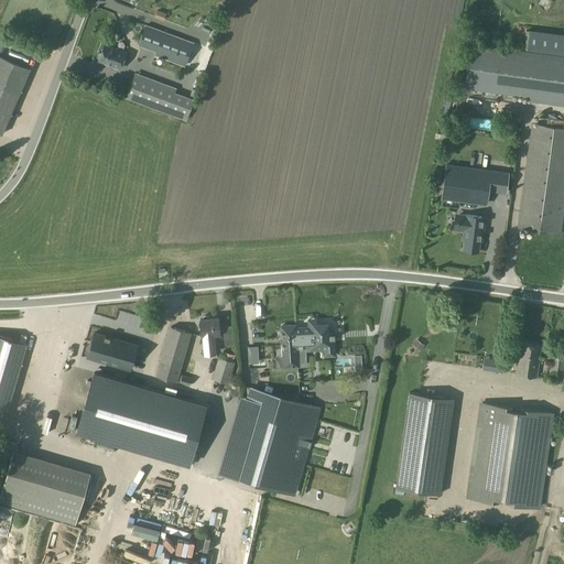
[(163,21),(166,13),(158,10),(154,17),(163,21)]
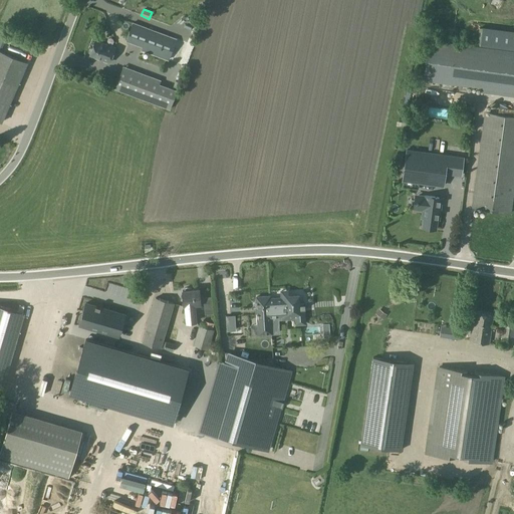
[(168,60),(176,39),(133,23),(126,38),(144,45),(142,50),(168,60)]
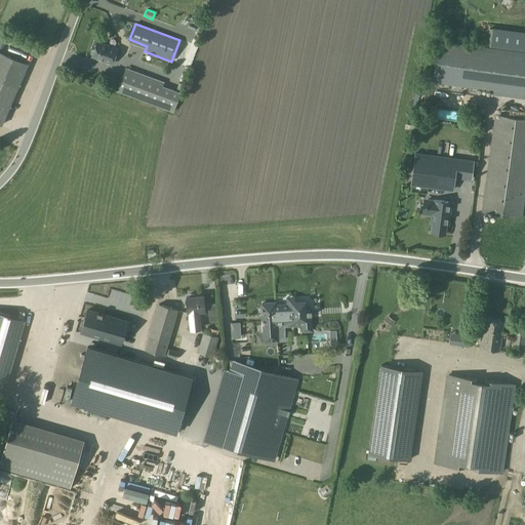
[(0,123),(1,125),(28,64),(0,51),(0,50),(5,38),(0,36),(0,123)]
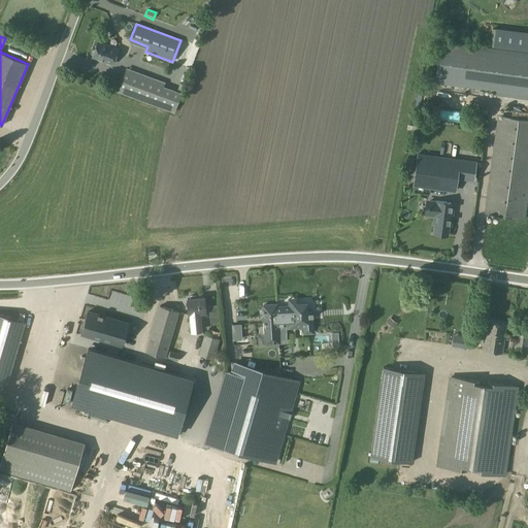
[(527,52),(440,40),(435,81),(527,94),(527,52)]
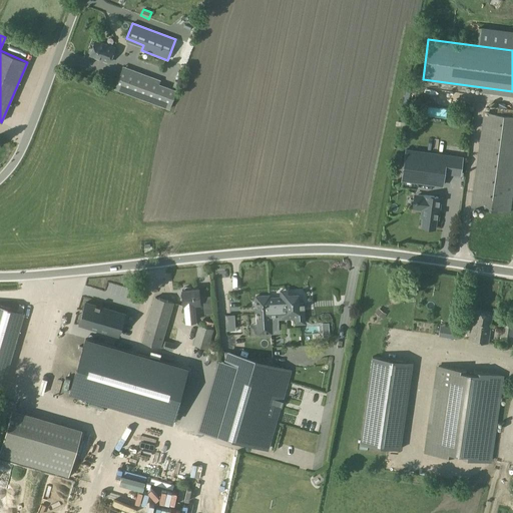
[(106,61),(111,47),(95,40),(92,47),(90,48),(89,51),(90,53),(89,54),(106,61)]
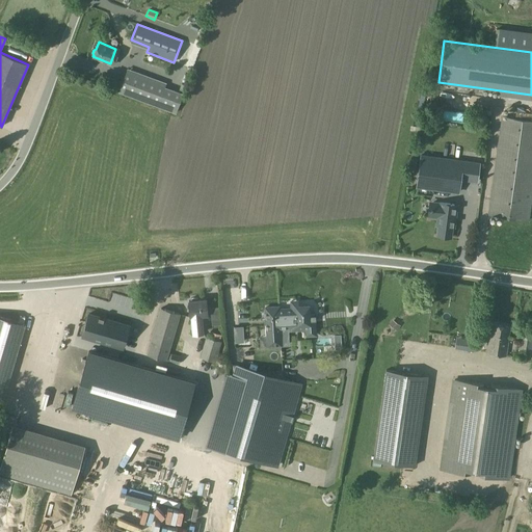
[(164,87),(165,83),(137,73),(132,88),(122,85),(118,91),(176,113),(182,95),(164,87)]
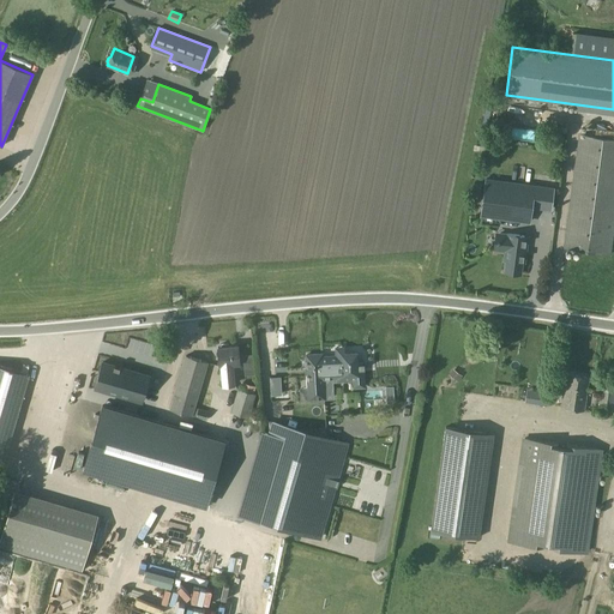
[(564,247),(613,252),(613,139),(579,134),(564,247)]
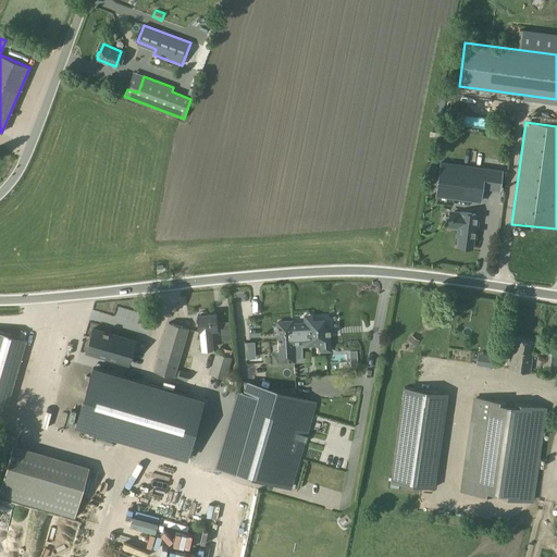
[(441,163),(436,195),(480,201),(484,169),(441,163)]
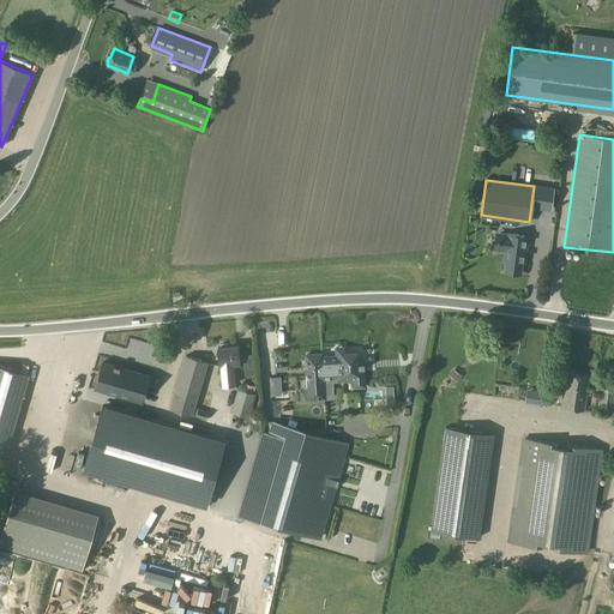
[(521,272),(522,262),(524,262),(527,242),(524,241),(524,235),(507,233),(507,234),(500,233),(499,239),(498,239),(498,242),(499,242),(498,252),(505,253),(505,250),(507,250),(505,271),(521,272)]
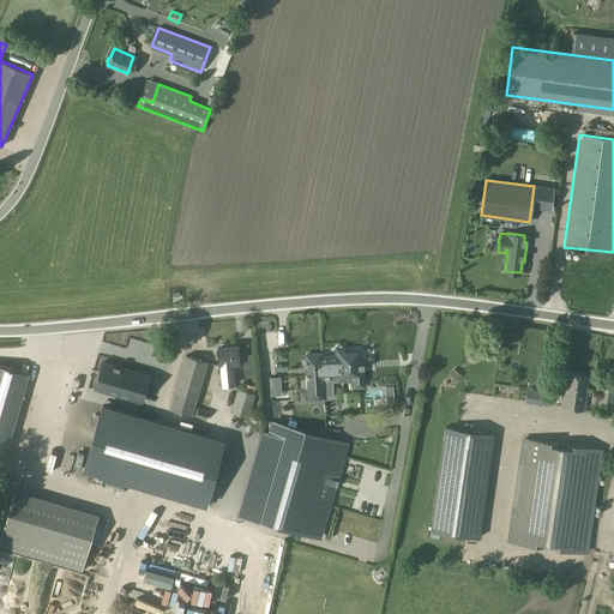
[(233,363),(239,362),(238,345),(218,347),(220,365),(221,365),(222,384),(234,384),(233,363)]
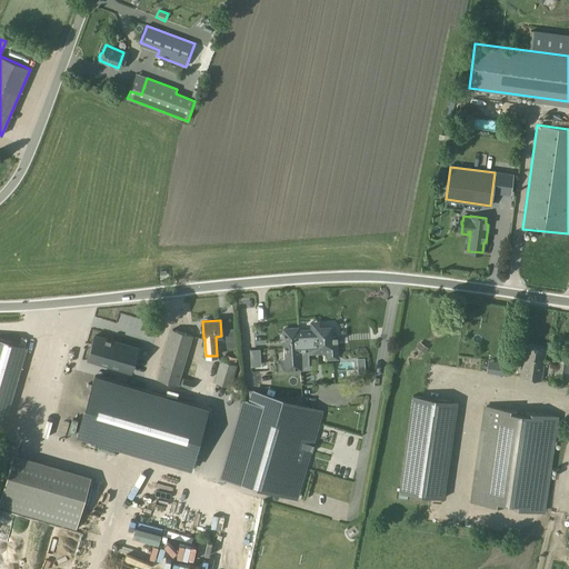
[(300,350),(313,349),(313,352),(329,351),(329,358),(338,357),(337,342),(332,343),(331,326),(319,327),(318,320),(309,321),(310,330),(299,330),(298,330),(300,350)]
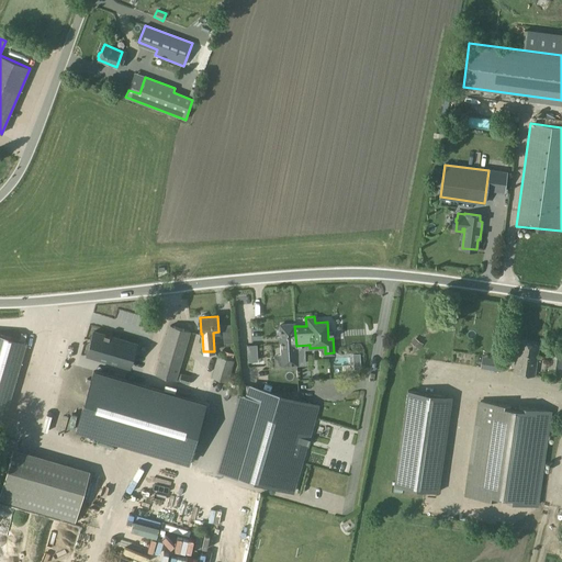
[(294,326),(295,326),(295,324),(281,325),(283,364),(298,364),(296,353),(296,346),(294,326)]
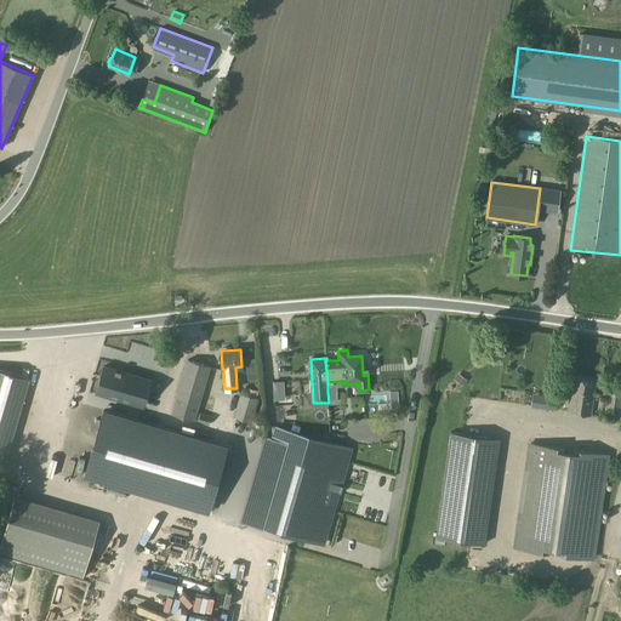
[(187,359),(171,414),(205,425),(209,425),(212,416),(201,412),(199,419),(195,419),(211,365),(187,359)]
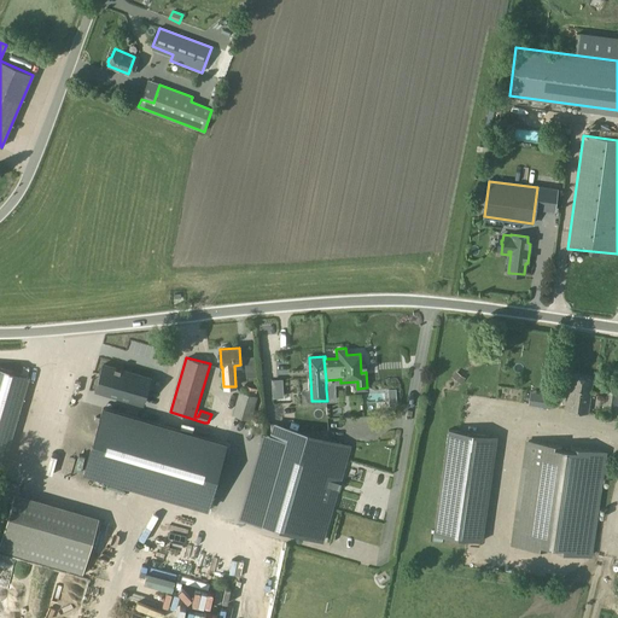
[(94,359),(86,384),(134,400),(141,372),(94,359)]
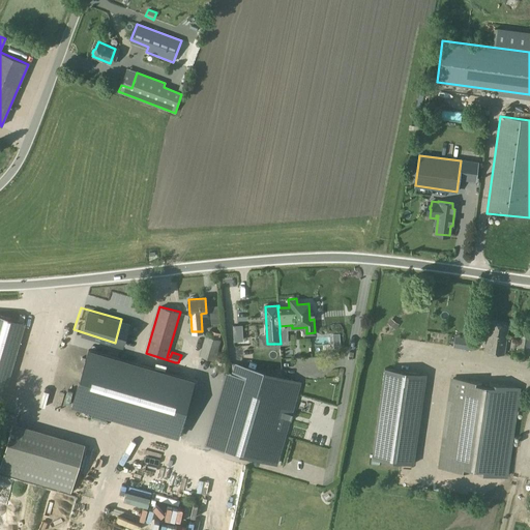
[(0,396),(3,398),(25,322),(0,315),(0,396)]
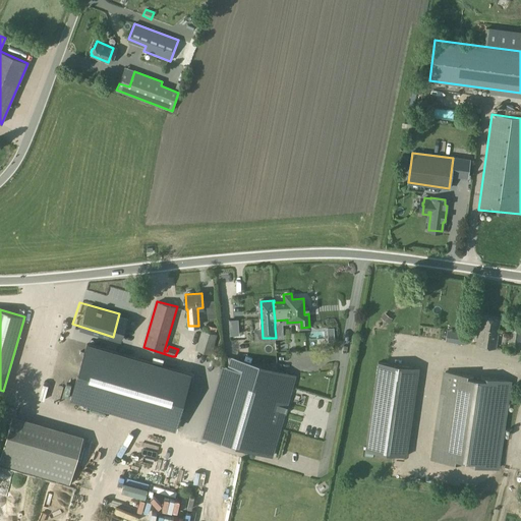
[(230,336),(239,335),(238,320),(229,320),(230,336)]
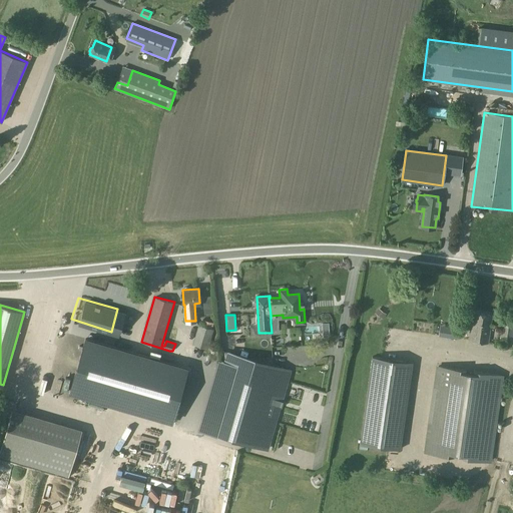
[(207,350),(215,324),(201,319),(199,326),(197,325),(191,345),(207,350)]
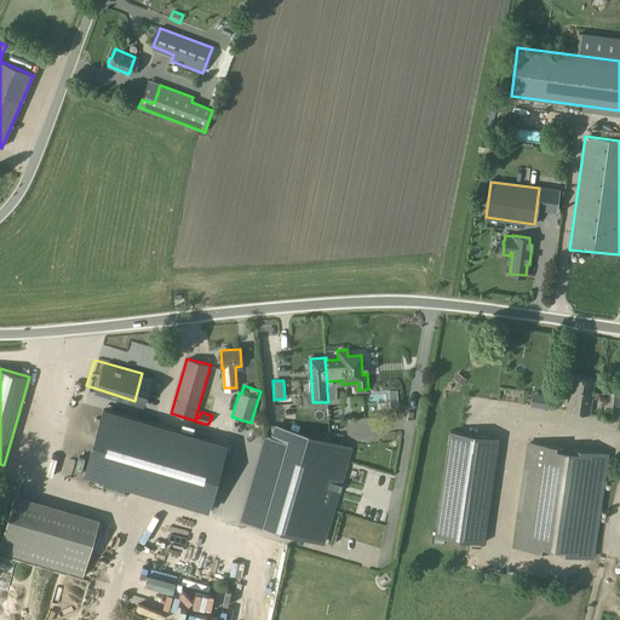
[(103,409),(84,474),(208,510),(227,446),(109,411),(103,409)]
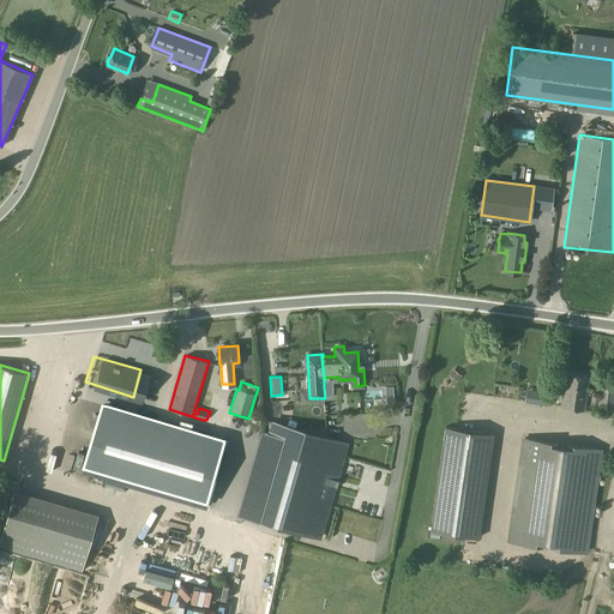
[(246,516),(319,537),(347,441),(274,420),(246,516)]
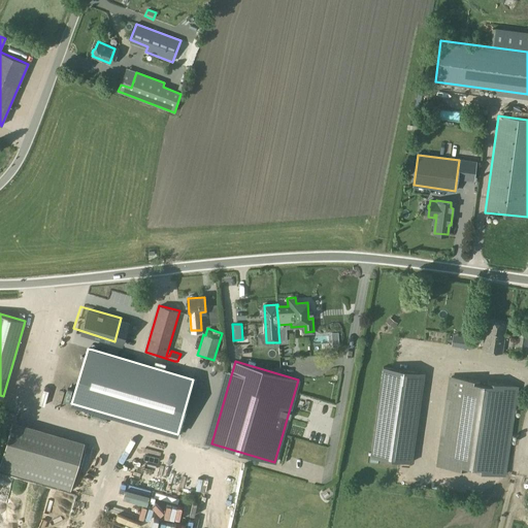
[(421,396),(425,373),(383,367),(381,382),(400,385),(399,393),(421,396)]
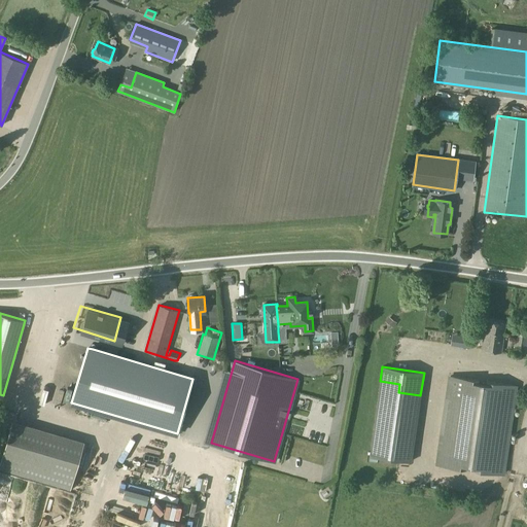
[(516,385),(487,381),(486,384),(479,383),(479,380),(451,376),(437,464),(502,473),(516,385)]
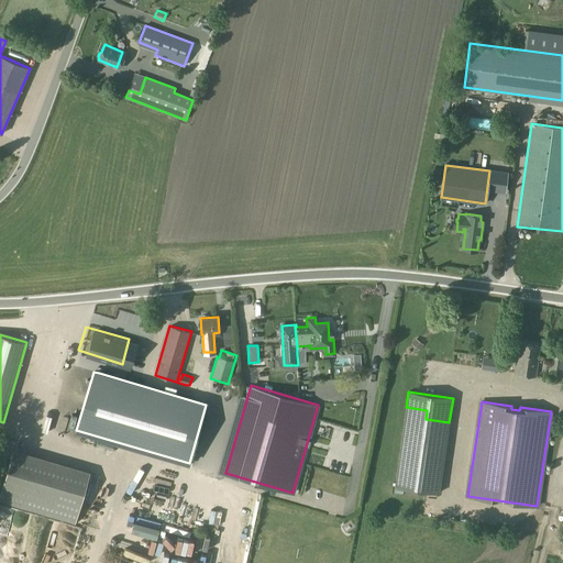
[(11,454),(0,494),(0,501),(18,507),(31,460),(11,454)]
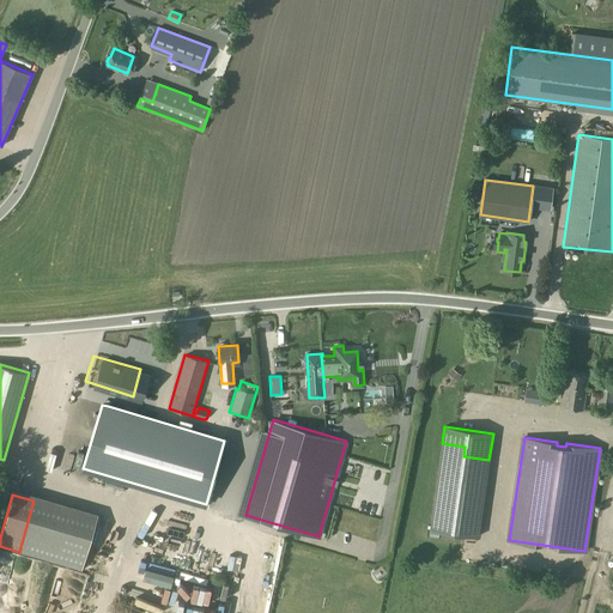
[(181,541),(181,532),(150,530),(147,551),(173,553),(173,540),(181,541)]
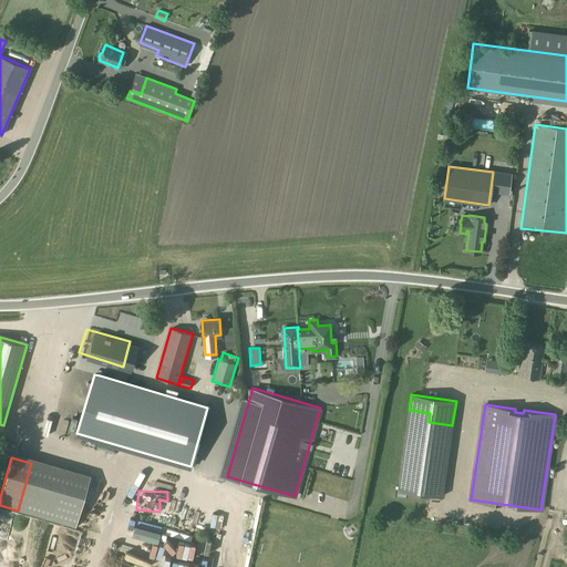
[(83,493),(74,523),(81,525),(90,495),(83,493)]
